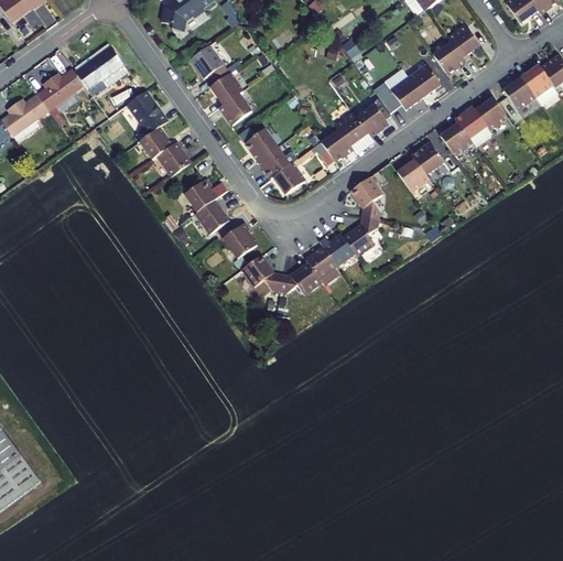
[(0,0),(0,4),(11,21),(28,9),(26,7),(31,4),(33,7),(42,0),(0,0)]
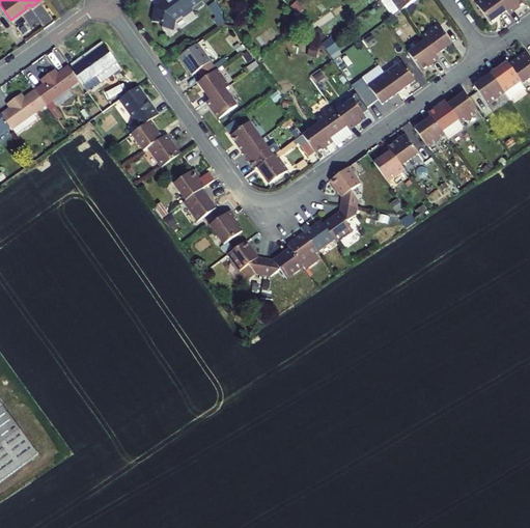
[(160,0),(155,3),(152,19),(163,21),(163,25),(173,27),(175,17),(182,11),(183,14),(193,6),(191,4),(197,0),(160,0)]
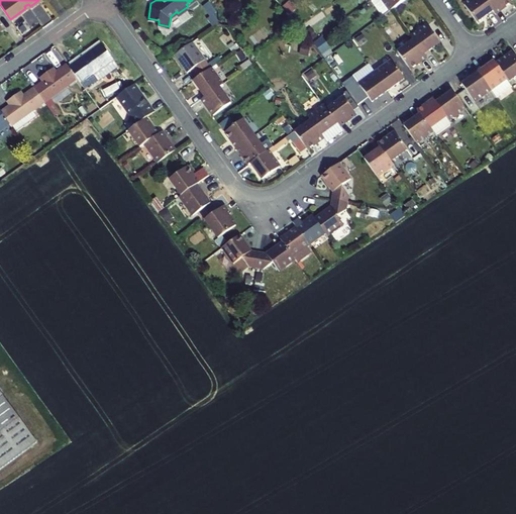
[(383,0),(389,8),(400,0),(383,0)]
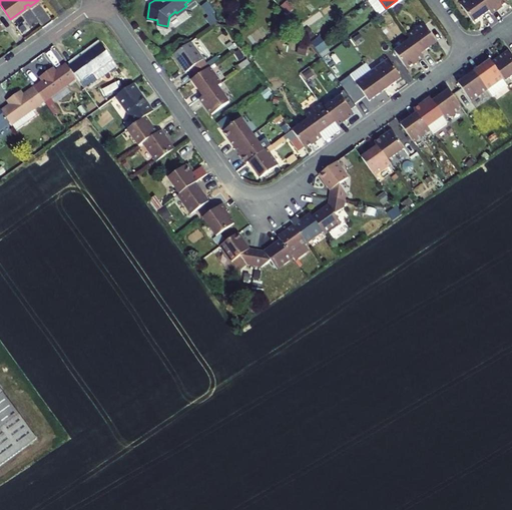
[(461,0),(459,2),(472,19),(488,8),(482,0),(461,0)]
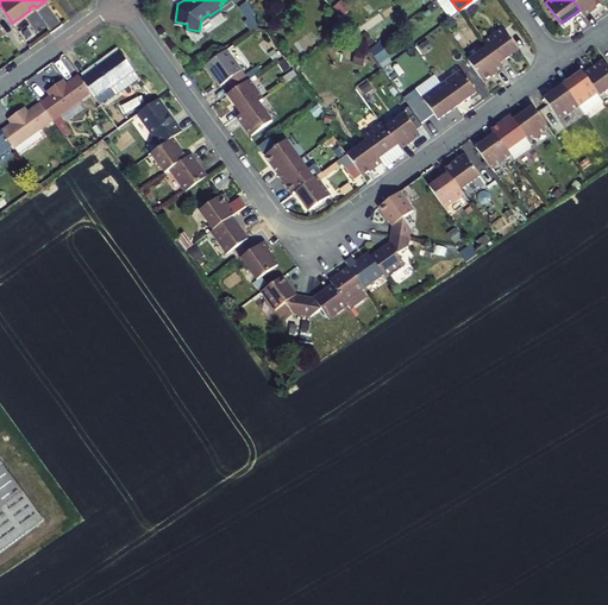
[(572,0),(580,10),(582,13),(602,0),(572,0)]
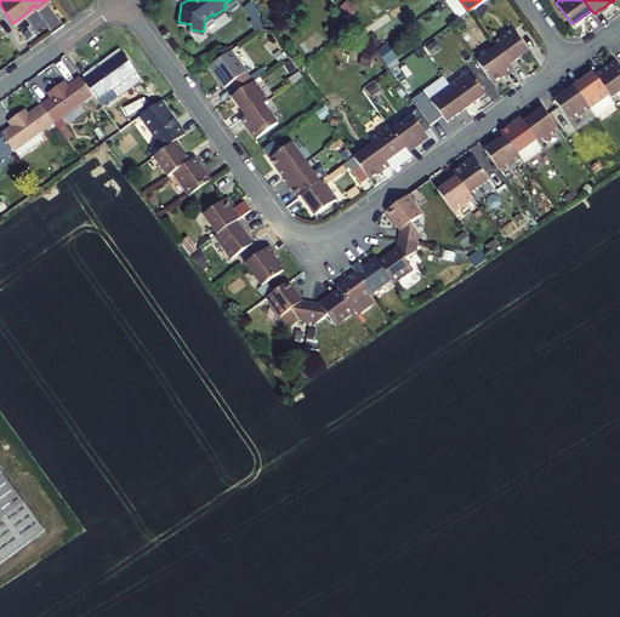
[(341,20),(331,27),(336,35),(346,28),(341,20)]
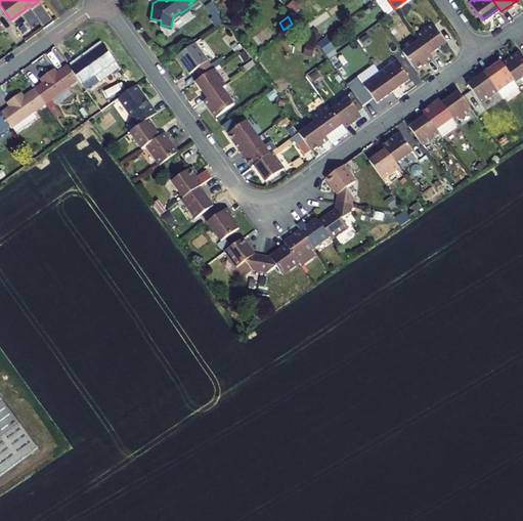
[(416,35),(418,38),(429,52),(445,41),(432,23),(416,35)]
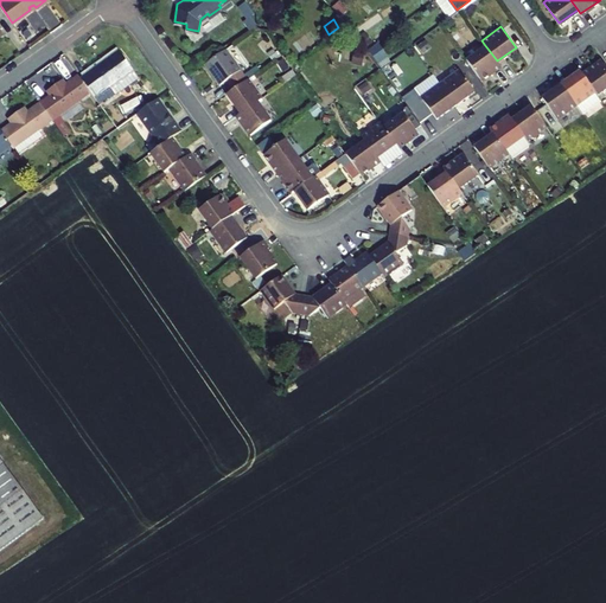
[(371,40),(363,30),(356,36),(363,46),(371,40)]
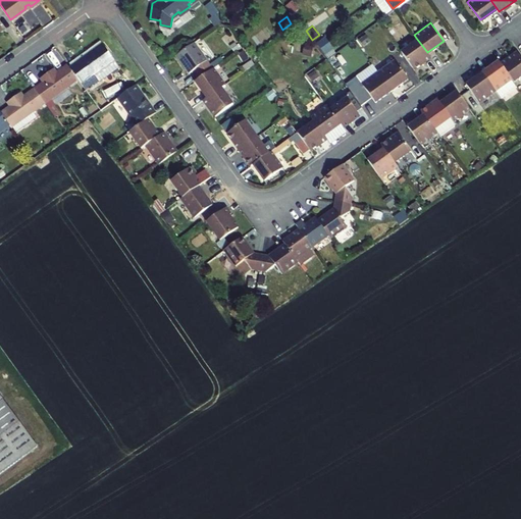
[(429,56),(427,52),(416,38),(400,50),(413,67),(429,56)]
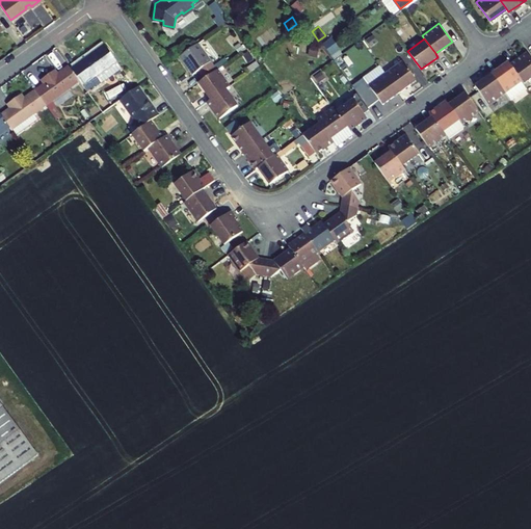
[(216,68),(196,41),(179,54),(192,72),(196,69),(203,77),(216,68)]
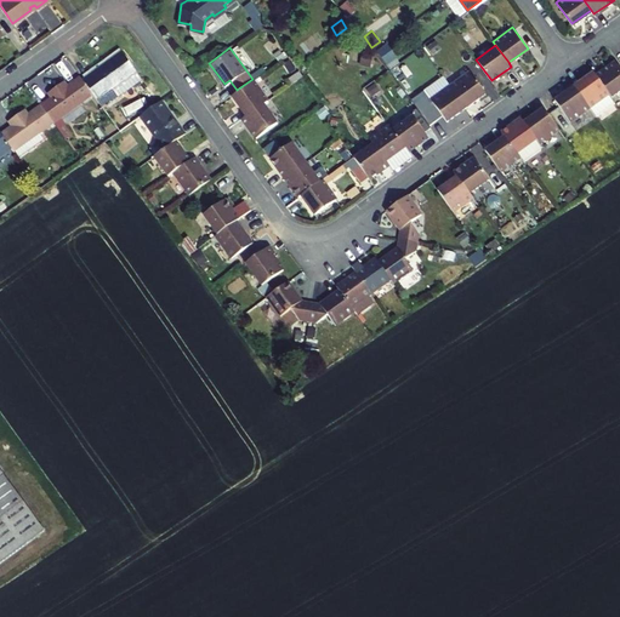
[(120,49),(80,76),(92,92),(101,106),(141,76),(120,49)]
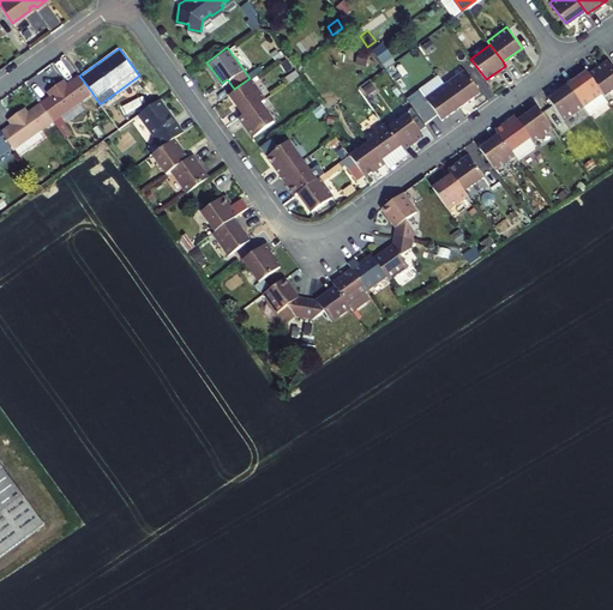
[(412,62),(420,58),(415,50),(408,55),(412,62)]
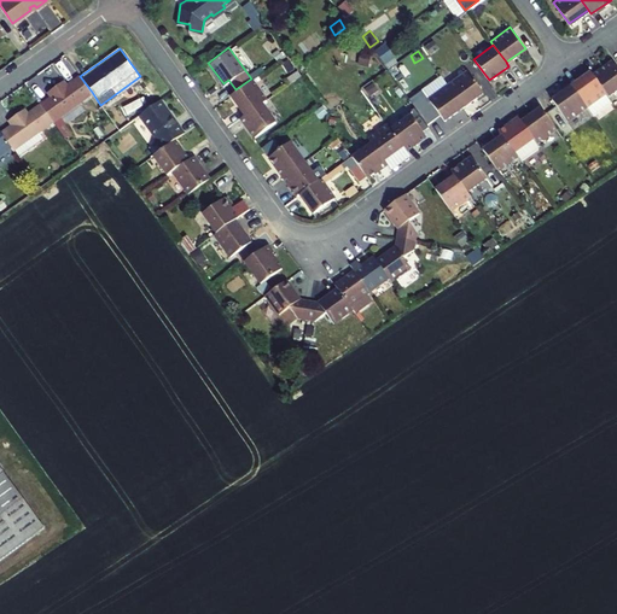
[(286,68),(292,65),(287,57),(281,60),(286,68)]
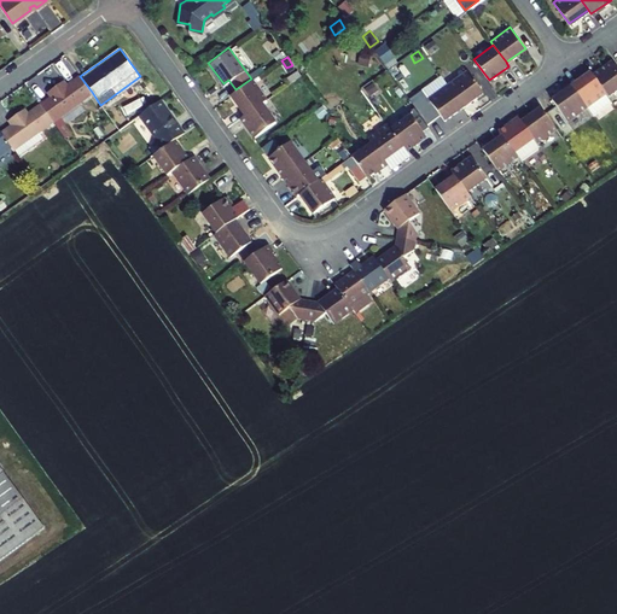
[(616,66),(611,59),(592,72),(607,94),(616,87),(616,66)]
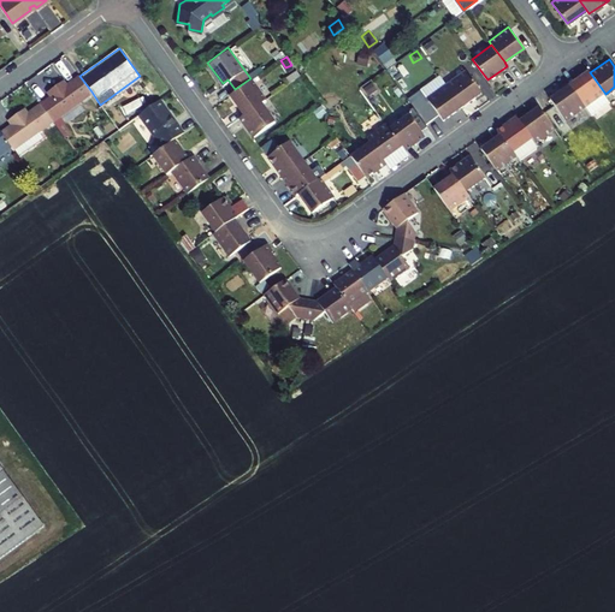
[(377,73),(382,79),(388,76),(383,69),(377,73)]
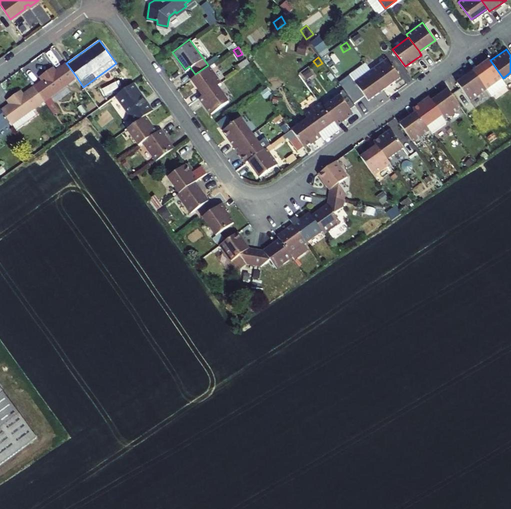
[(370,69),(383,87),(399,75),(386,58),(370,69)]
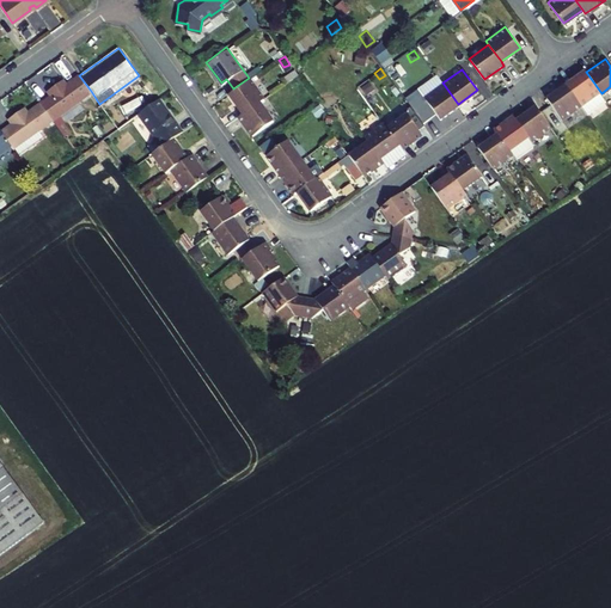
[(579,104),(585,111),(604,98),(602,93),(586,72),(584,69),(564,83),(579,104)]
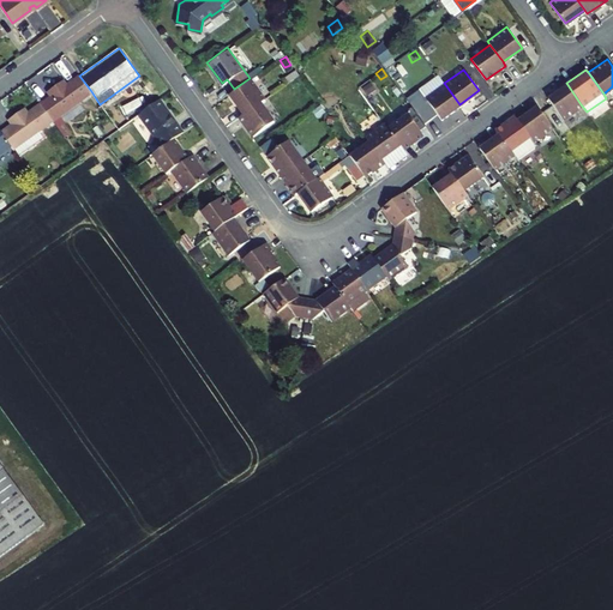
[(91,91),(79,76),(78,73),(66,82),(60,86),(58,82),(46,89),(49,94),(38,101),(52,119),(91,91)]
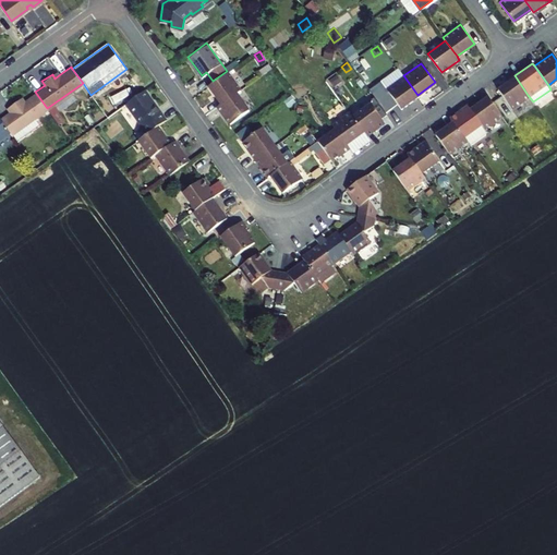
[(207,85),(220,103),(235,92),(239,88),(227,71),(213,81),(207,85)]
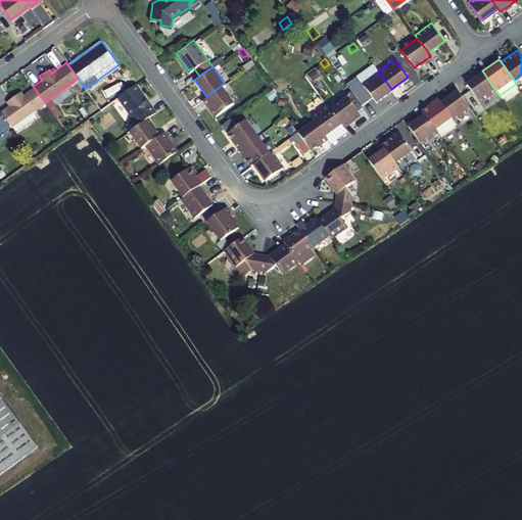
[(375,100),(391,89),(378,71),(362,83),(375,100)]
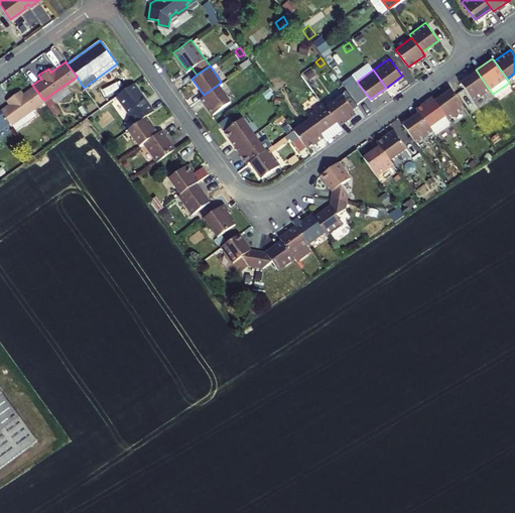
[(488,88),(476,70),(460,82),(472,99),(488,88)]
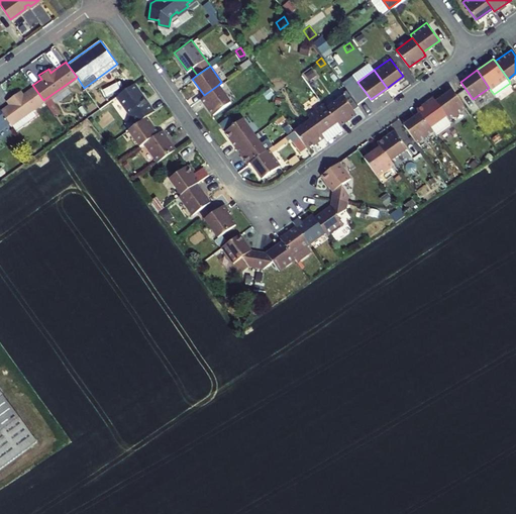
[(310,80),(316,76),(312,71),(307,75),(310,80)]
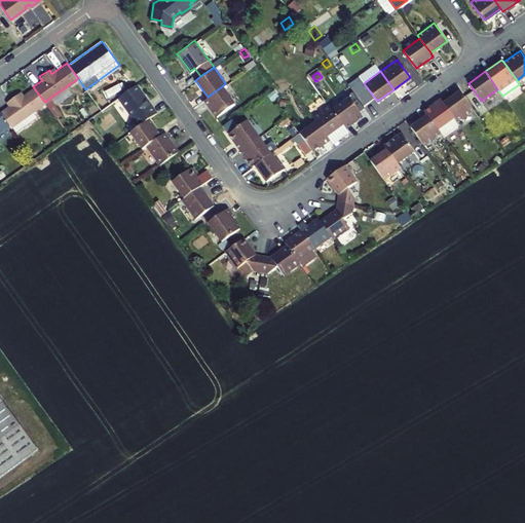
[(120,87),(117,82),(105,89),(107,95),(120,87)]
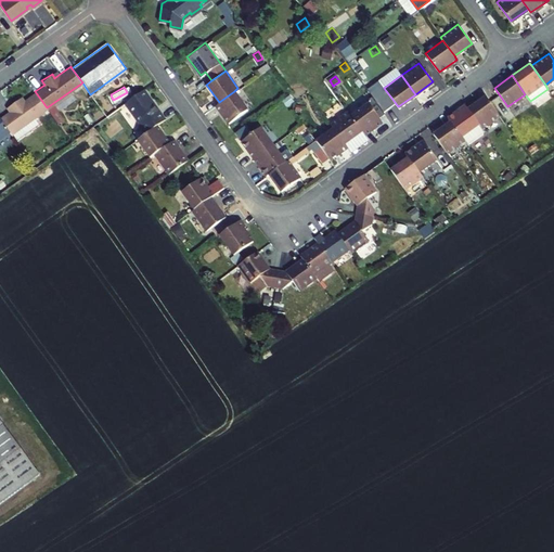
[(165,117),(143,88),(124,101),(142,126),(145,131),(155,125),(155,124),(165,117)]
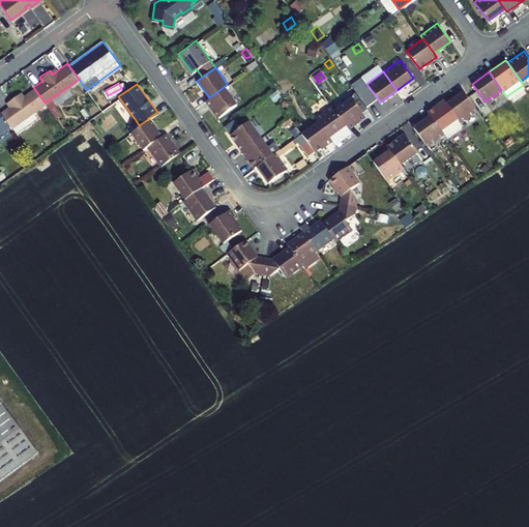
[(32,111),(45,103),(33,87),(23,95),(19,98),(16,94),(6,101),(9,106),(0,112),(9,124),(10,127),(11,126),(16,132),(36,117),(32,111)]
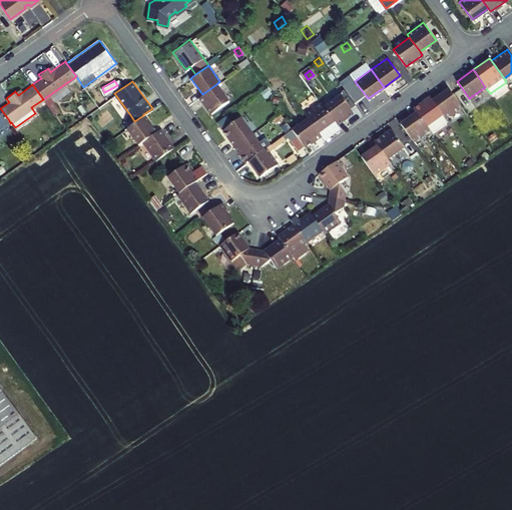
[(202,94),(198,96),(210,112),(227,100),(216,84),(202,94)]
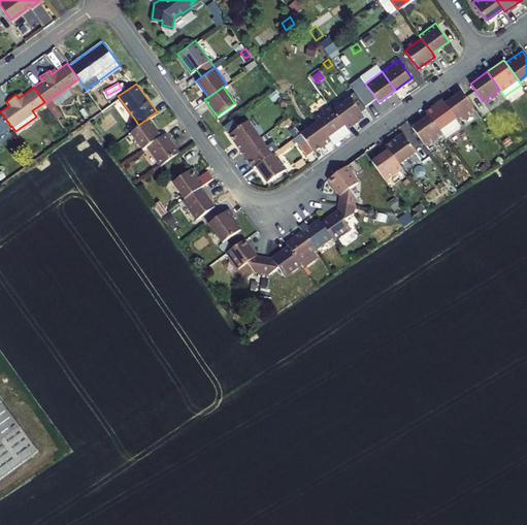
[(461,90),(445,102),(457,120),(473,108),(461,90)]
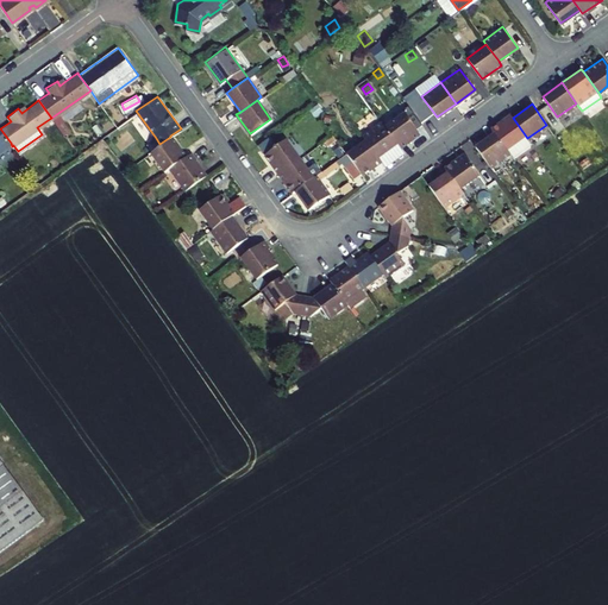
[(403,112),(384,125),(396,142),(399,146),(418,132),(403,112)]
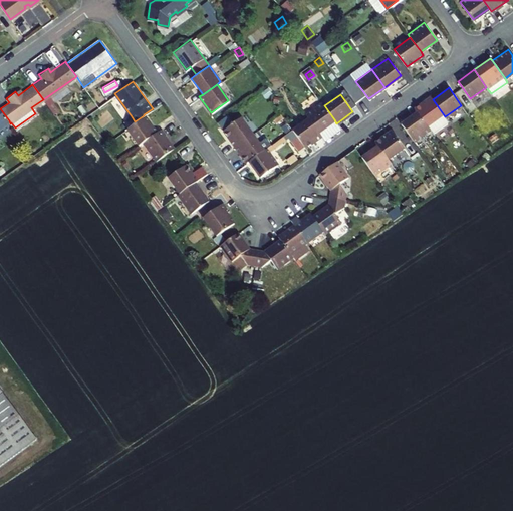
[(414,107),(417,110),(429,129),(431,131),(447,119),(445,116),(433,99),(430,96),(414,107)]
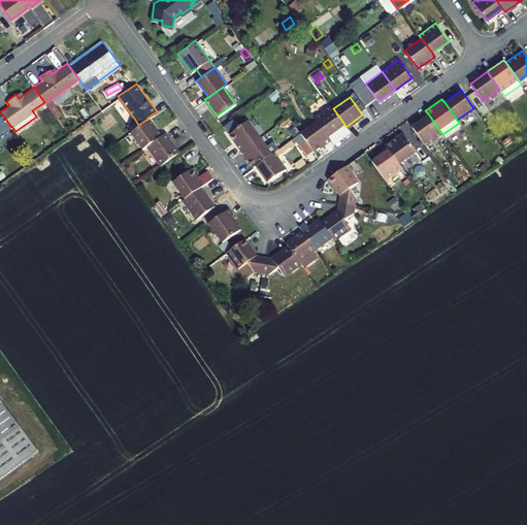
[(93,105),(86,103),(83,111),(89,115),(93,105)]
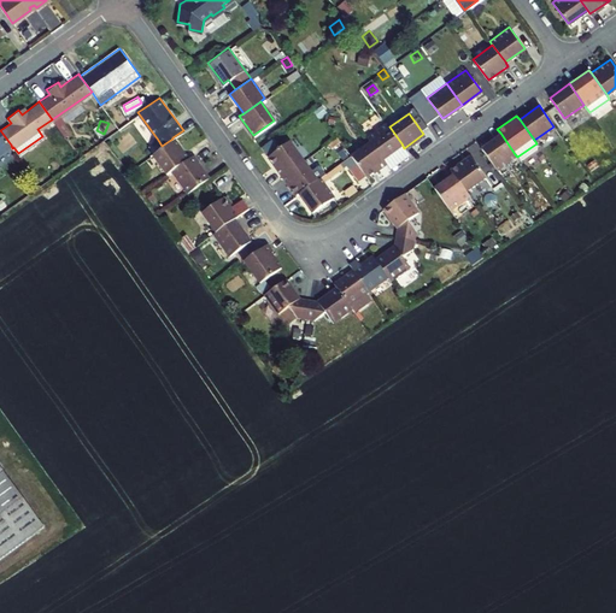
[(367,136),(370,141),(382,158),(402,143),(389,127),(386,122),(367,136)]
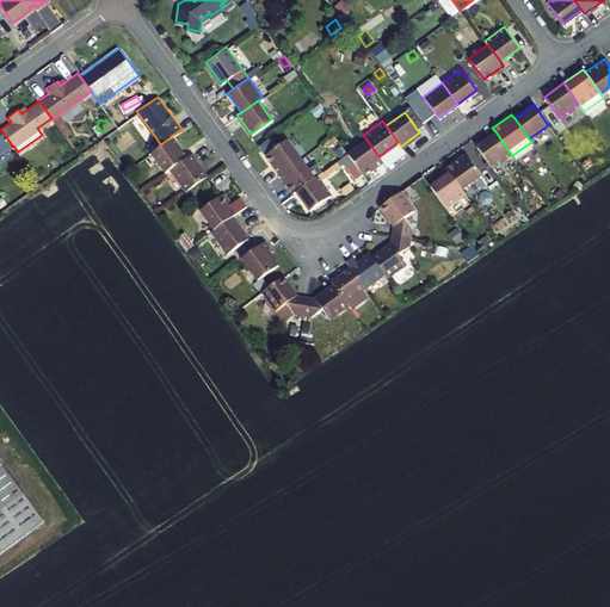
[(0,149),(11,143),(0,129),(0,149)]
